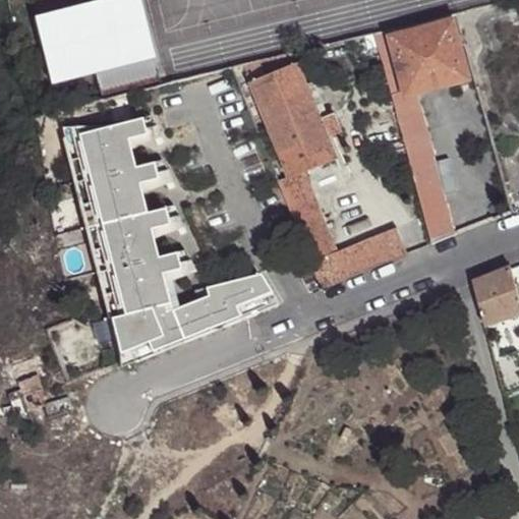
[(116,0),(34,18),(48,78),(93,67),(100,93),(158,78),(138,0),(116,0)]
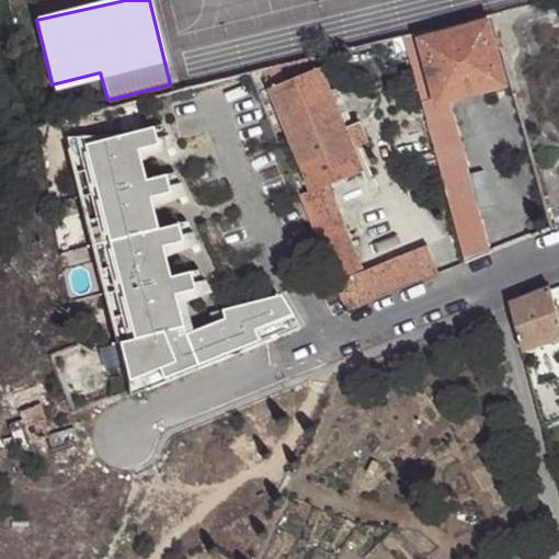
[(480,15),(401,34),(440,173),(465,167),(467,167),(447,94),(499,81),(480,15)]
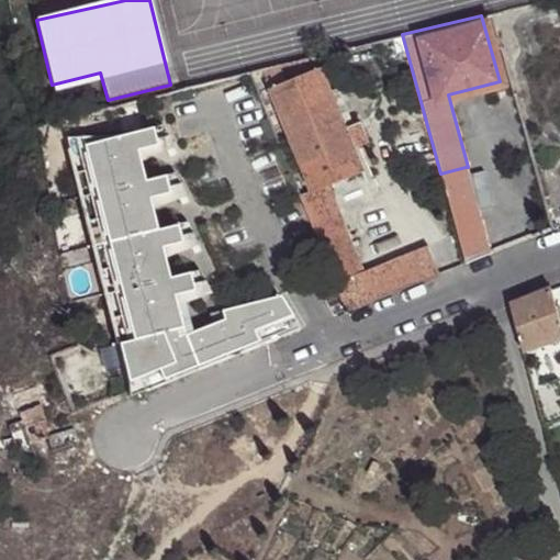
[(269,67),(248,71),(254,88),(272,81),(269,67)]
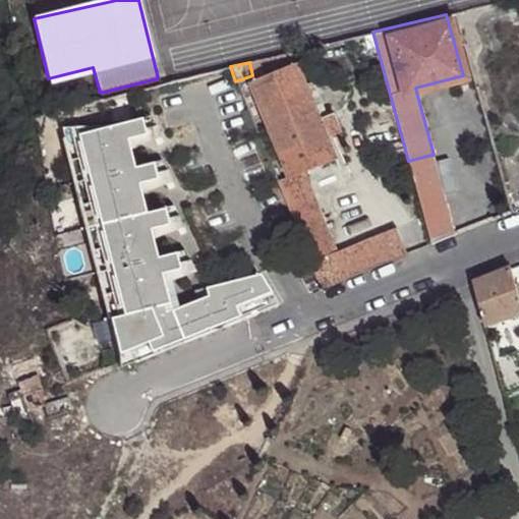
[(248,81),(276,149),(287,176),(303,171),(334,157),(330,146),(342,140),(330,111),(316,117),(295,62),(248,81)]
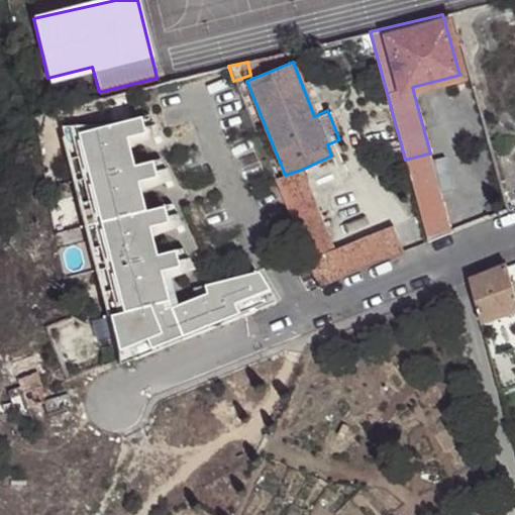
[(109,124),(60,126),(67,151),(80,148),(121,312),(115,314),(118,364),(276,302),(256,270),(203,285),(205,293),(177,305),(169,307),(158,271),(166,269),(191,262),(184,246),(156,254),(147,226),(179,217),(172,203),(144,210),(135,182),(167,173),(160,158),(131,165),(124,137),(156,128),(147,113),(109,124)]
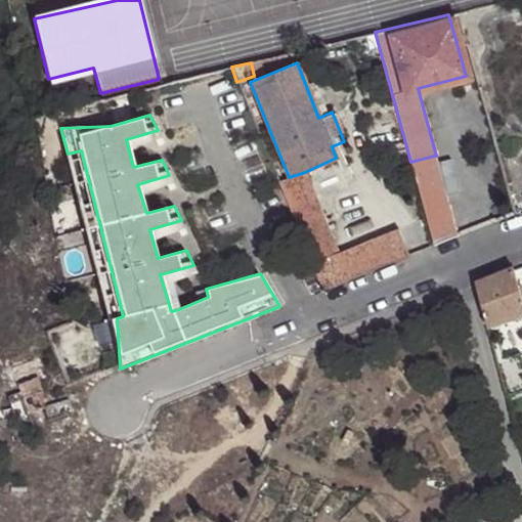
[(266,154),(277,181),(289,177),(277,149),(266,154)]
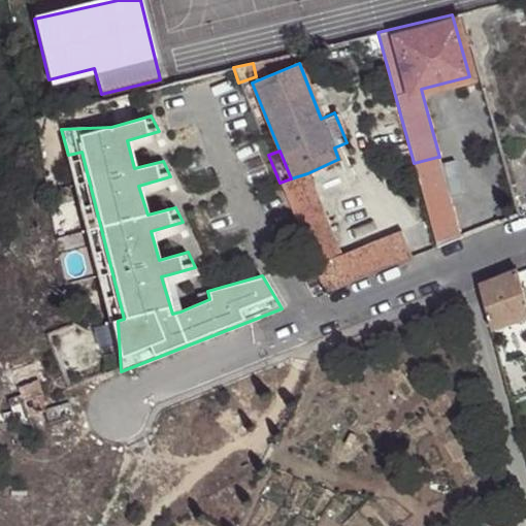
[(81,152),(68,155),(110,322),(118,321),(124,319),(81,152)]
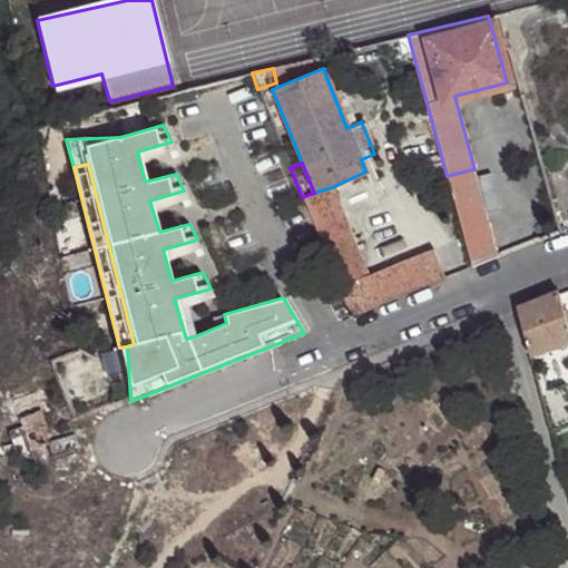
[(472,169),(447,176),(460,228),(487,222),(472,169)]
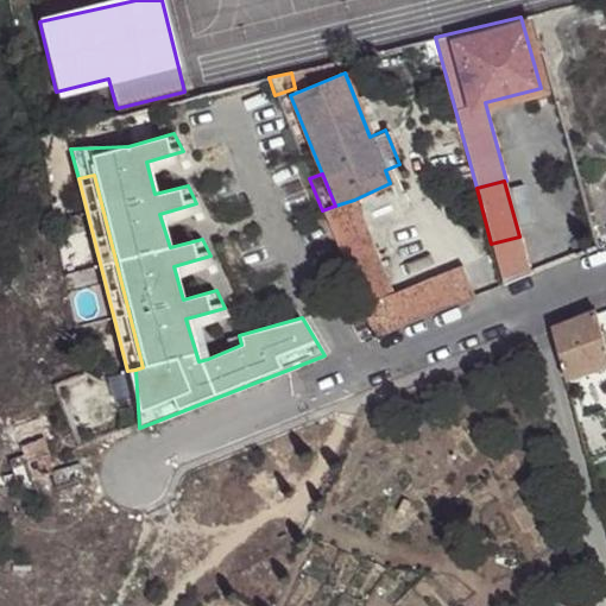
[(322,210),(363,305),(391,292),(366,234),(357,239),(347,216),(358,212),(354,200),(335,206),(322,210)]
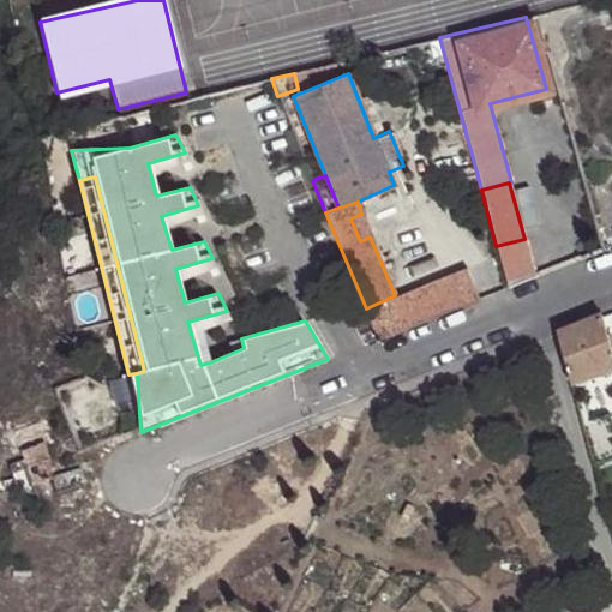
[(360,241),(370,237),(361,214),(351,219),(360,241)]
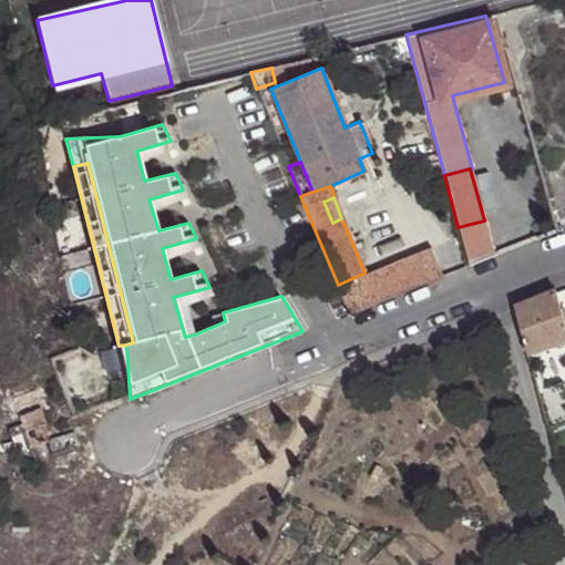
[(458,227),(469,265),(494,255),(484,221),(458,227)]
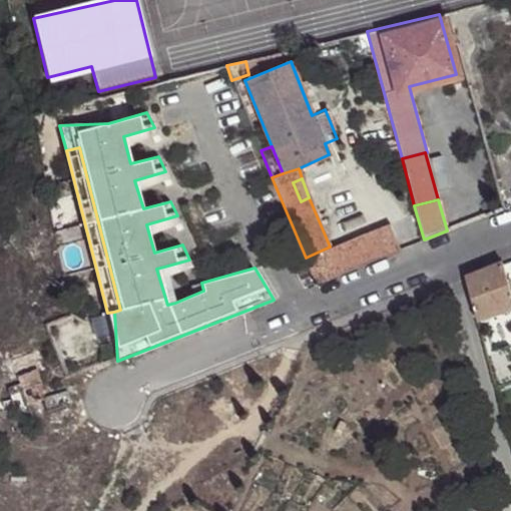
[(306,258),(315,283),(404,247),(394,221),(330,246),(306,258)]
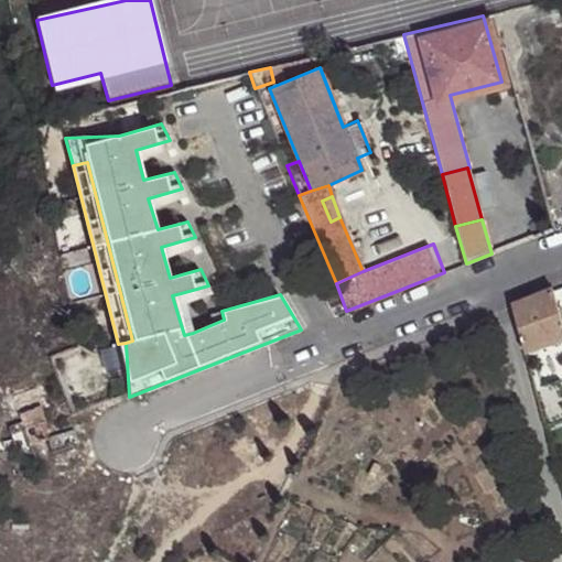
[(509,304),(523,349),(561,337),(561,331),(551,288),(509,304)]
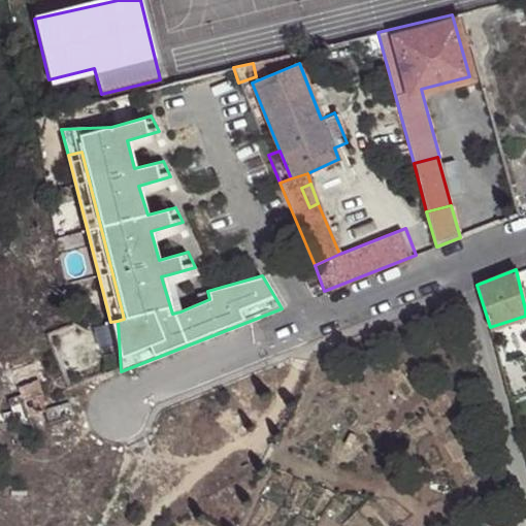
[(169,274),(161,276),(172,314),(181,311),(169,274)]
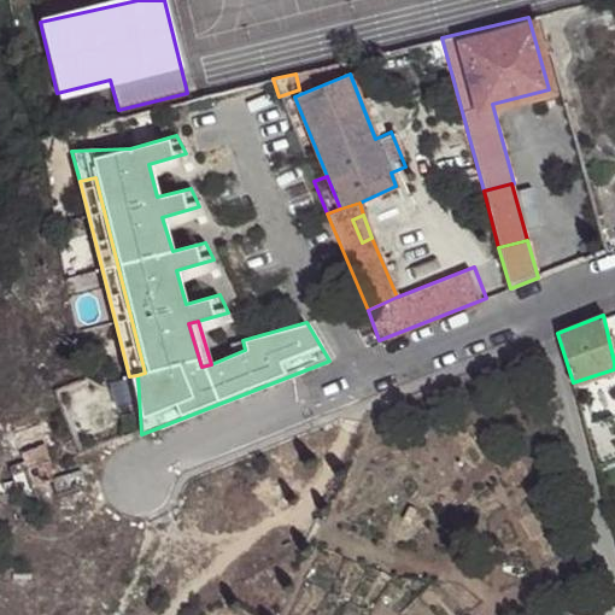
[(17,428),(25,456),(51,450),(41,422),(17,428)]
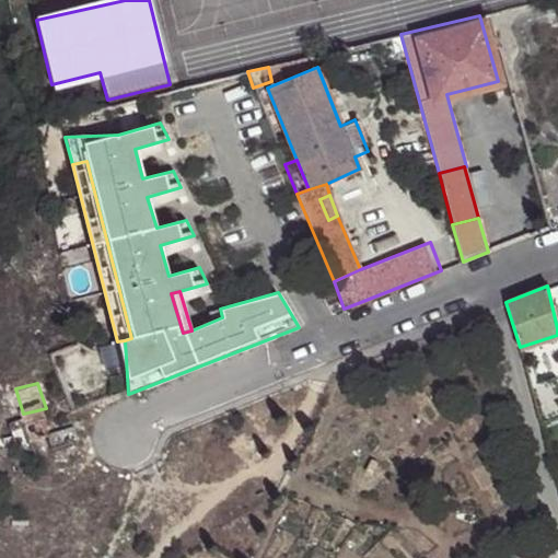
[(59,429),(54,411),(47,415),(46,408),(23,414),(9,418),(18,442),(48,432),(59,429)]
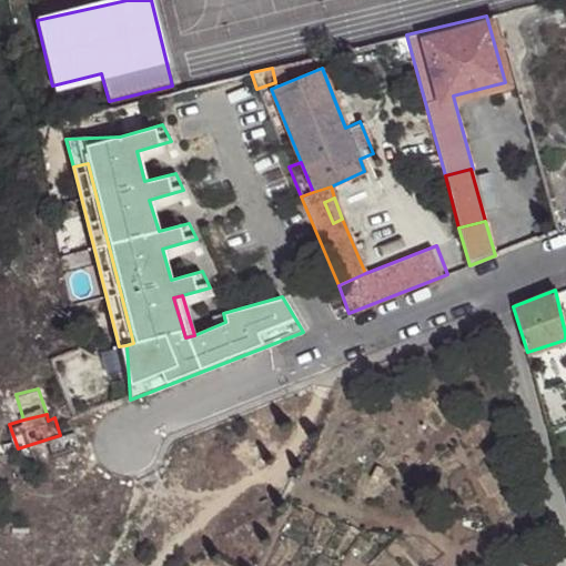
[(81,446),(76,428),(60,435),(49,438),(54,454),(81,446)]
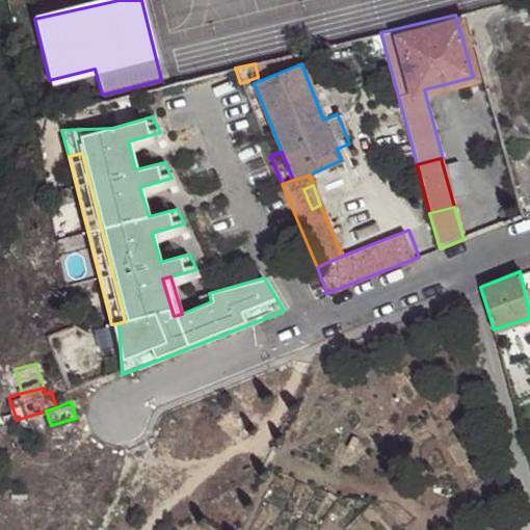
[(515,520),(500,529),(521,529),(519,519),(515,520)]
